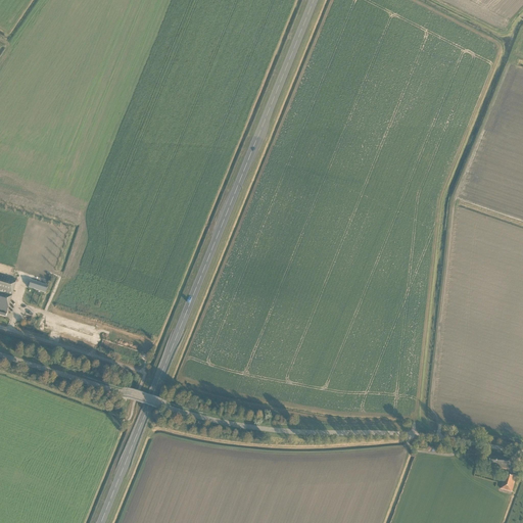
[(7,229),(7,242),(19,242),(18,229),(7,229)]
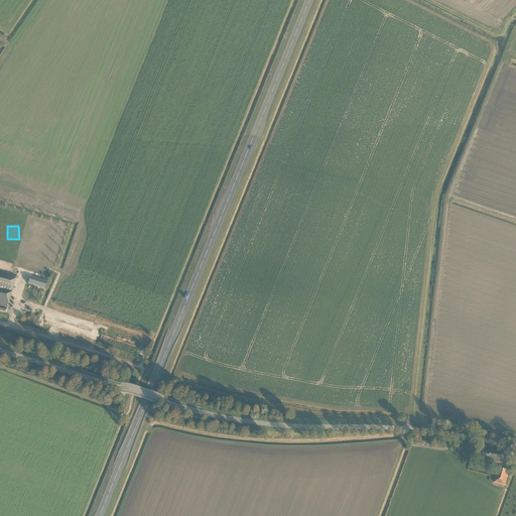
[(0,307),(7,309),(16,276),(0,271),(0,307)]
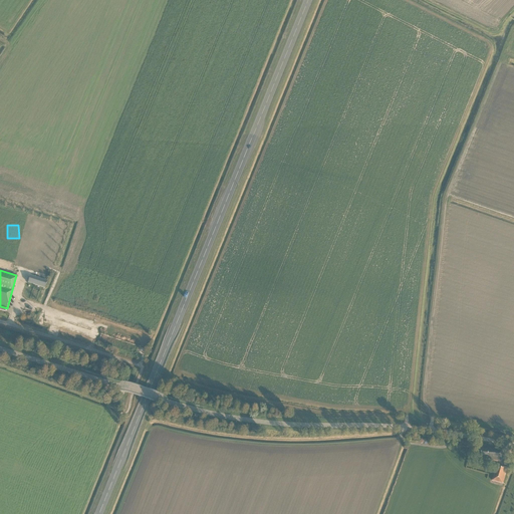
[(28,283),(45,288),(47,282),(30,276),(28,283)]
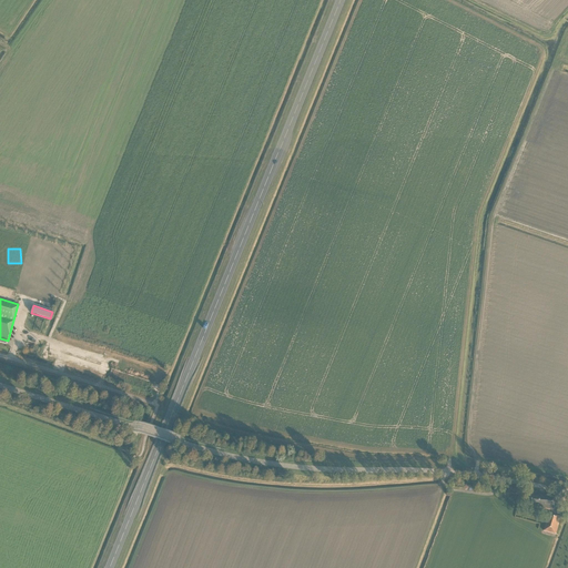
[(68,347),(68,352),(77,355),(80,355),(84,357),(88,357),(90,352),(79,347),(80,347),(78,346),(75,346),(72,345),(69,344),(68,347)]
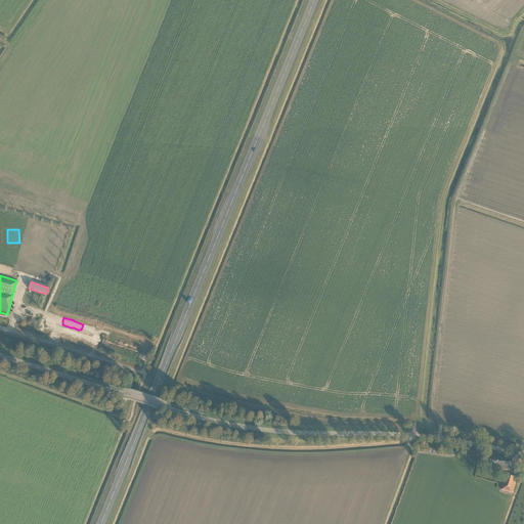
[(517,478),(506,475),(501,490),(513,493),(517,478)]
